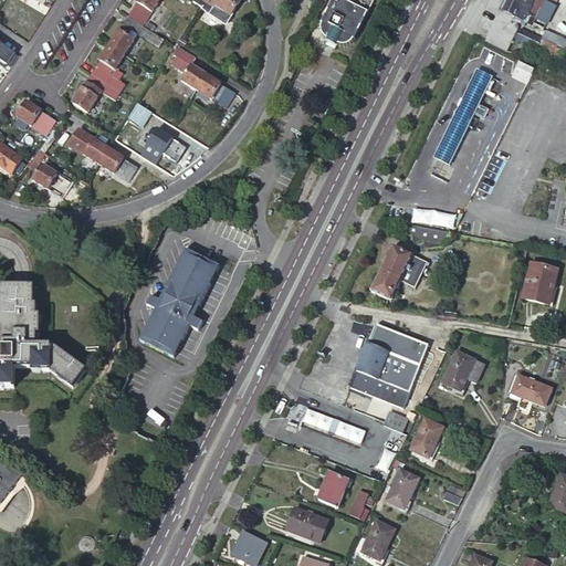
[(139,0),(137,3),(128,18),(143,28),(160,0),(139,0)]
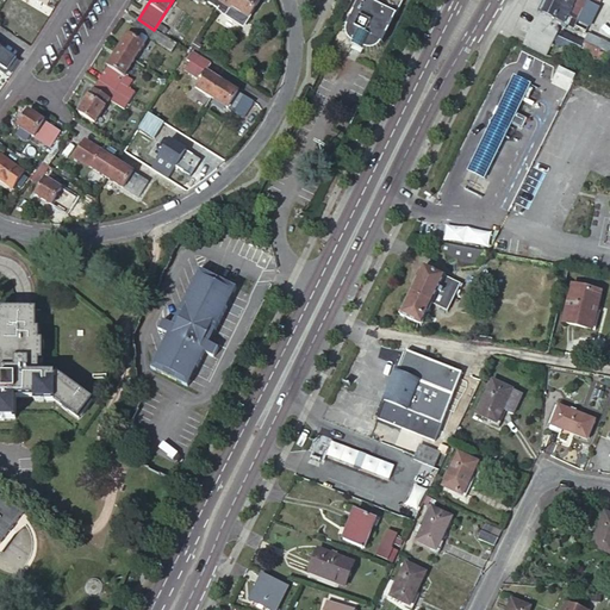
[(247,23),(261,1),(259,0),(210,0),(209,4),(216,8),(216,10),(240,24),(242,19),(247,23)]
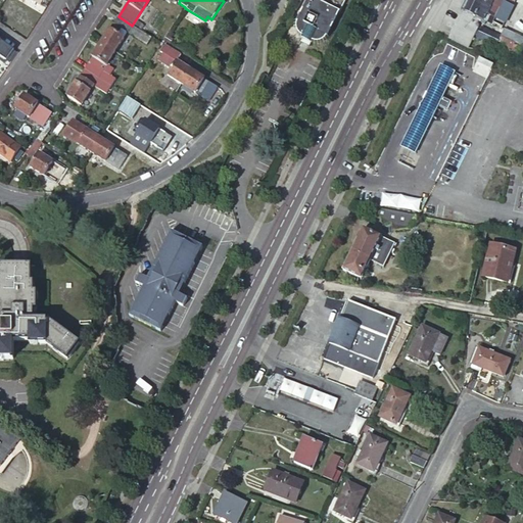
[(329,37),(347,0),(308,0),(298,21),(299,22),(298,25),(298,27),(298,28),(298,30),(299,31),(299,32),(300,34),(301,35),(302,36),(303,36),(304,37),(302,41),(311,45),(313,41),(315,42),(318,42),(320,42),(322,42),(324,41),(326,40),(327,39),(328,37),(329,37)]
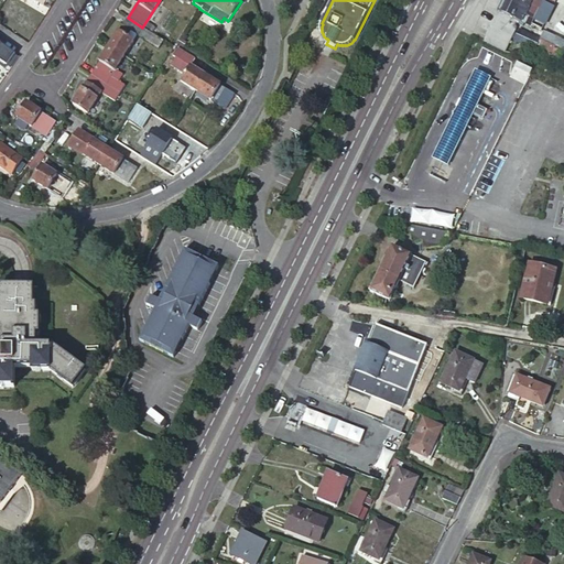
[(501,0),(503,1),(500,9),(502,10),(489,41),(508,50),(521,23),(524,24),(529,17),(533,19),(542,1),(541,0),(501,0)]
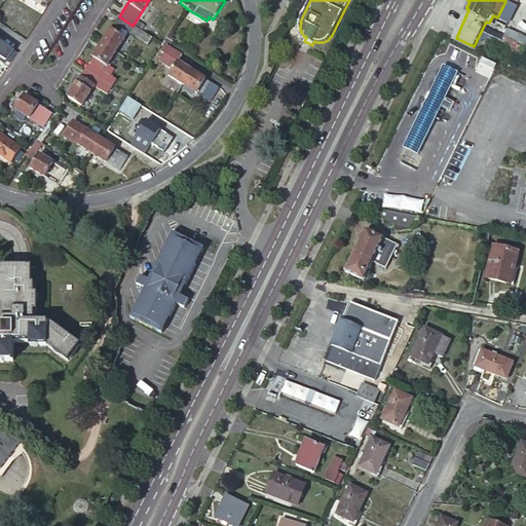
[(133,26),(119,16),(111,30),(102,43),(116,52),(128,33),(148,46),(152,38),(133,26)]
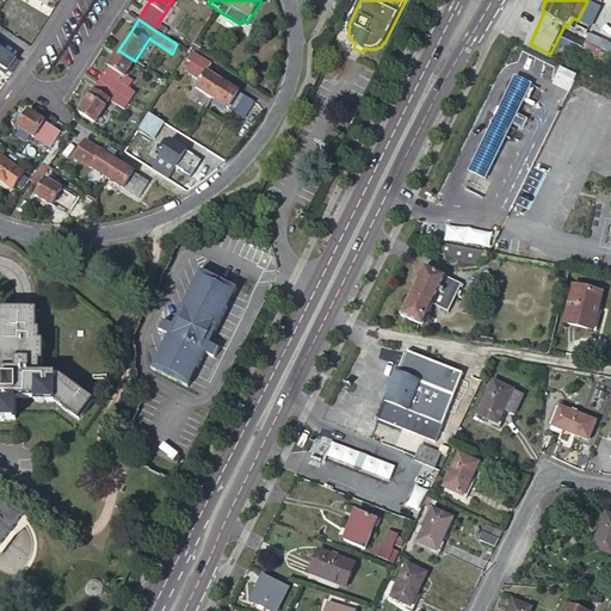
[(606,66),(610,54),(610,43),(582,30),(579,37),(566,30),(560,42),(581,54),(582,53),(606,66)]
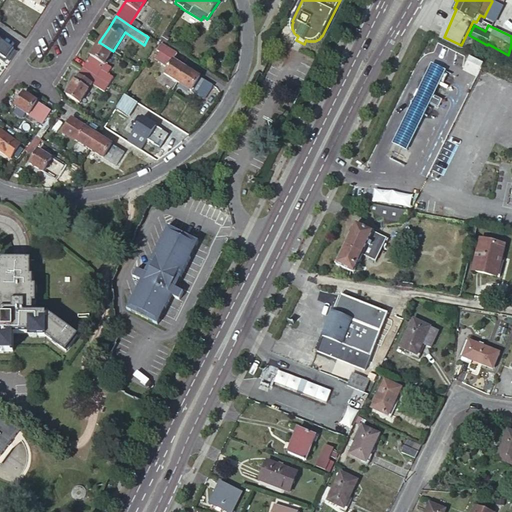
[(2,40),(0,38),(0,59),(4,62),(14,49),(2,40)]
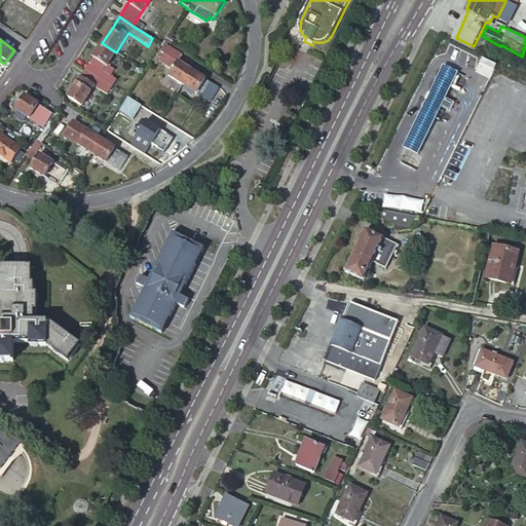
[(116,52),(102,43),(92,57),(94,58),(85,70),(112,87),(117,80),(104,72),(98,68),(102,63),(107,66),(116,52)]
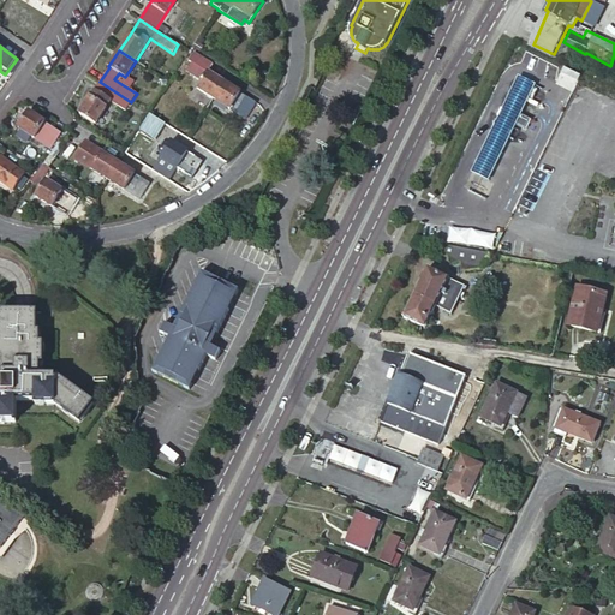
[(208,73),(213,65),(193,53),(189,61),(201,69),(196,77),(202,82),(198,89),(214,100),(225,83),(208,73)]
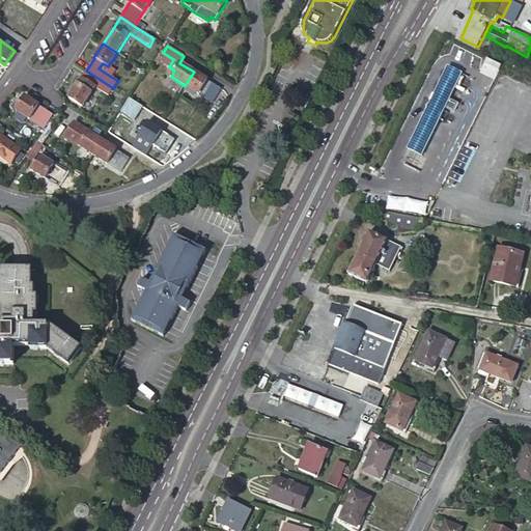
[(105,73),(108,66),(103,63),(99,68),(105,73)]
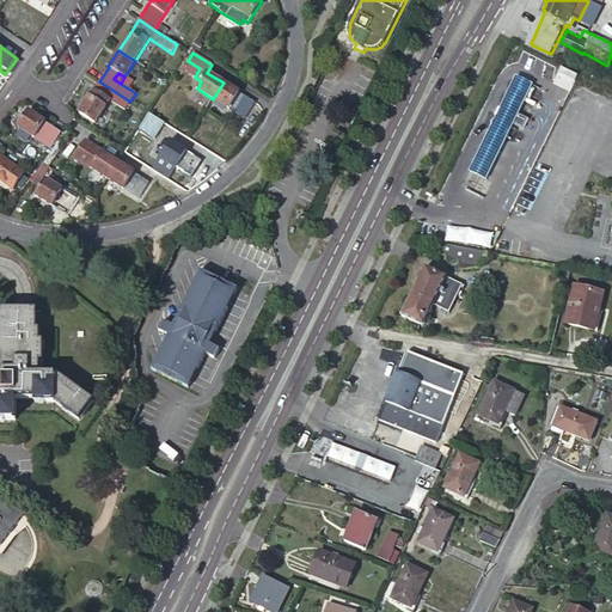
[(130,102),(99,81),(90,97),(90,96),(79,112),(96,123),(109,101),(124,110),(130,102)]
